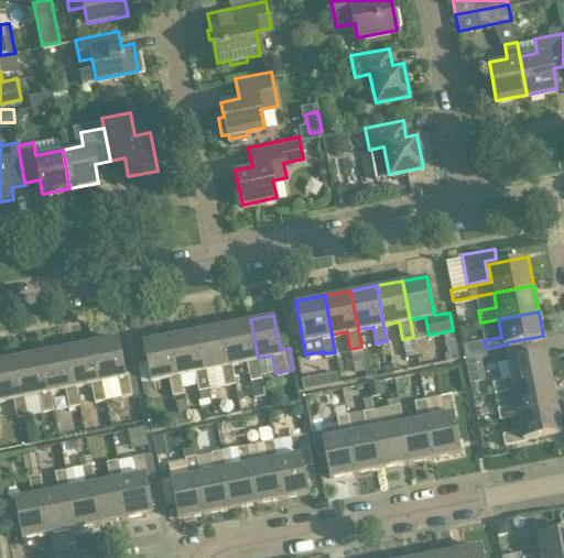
[(231,363),(247,360),(250,378),(261,375),(258,358),(250,319),(224,324),(231,363)]
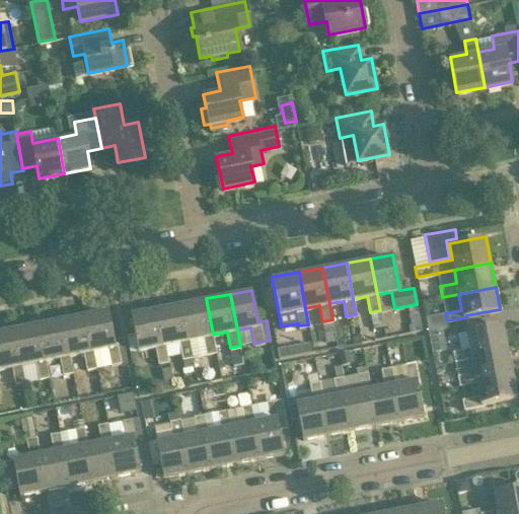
[(189,340),(204,337),(207,353),(216,351),(213,335),(206,298),(181,303),(189,340)]
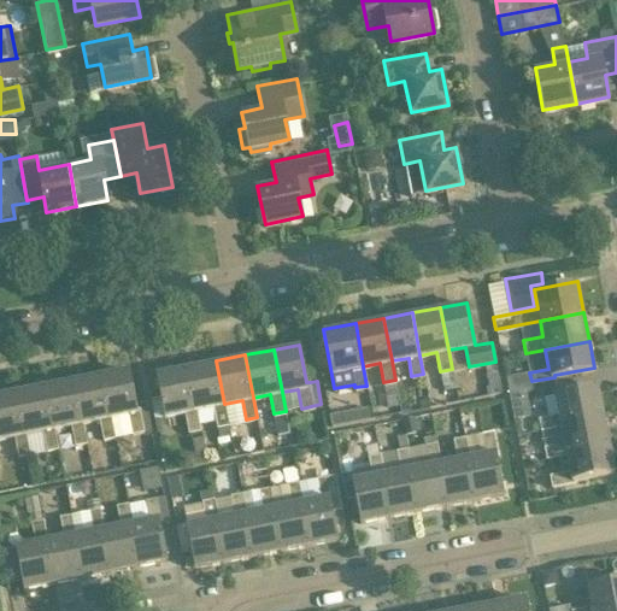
[(197,409),(212,405),(217,426),(228,423),(224,404),(216,360),(188,366),(197,409)]
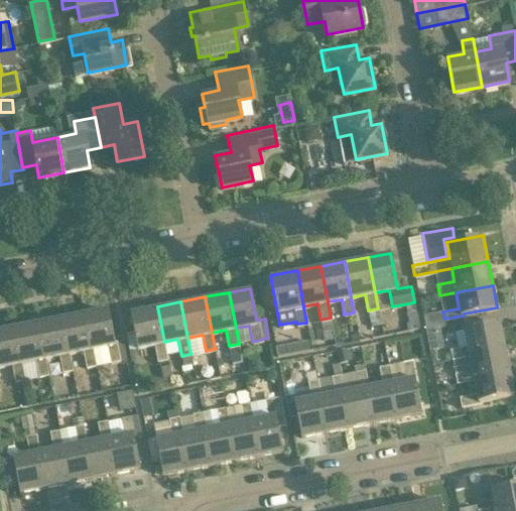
[(168,359),(164,342),(157,306),(130,311),(137,347),(154,344),(157,361),(168,359)]
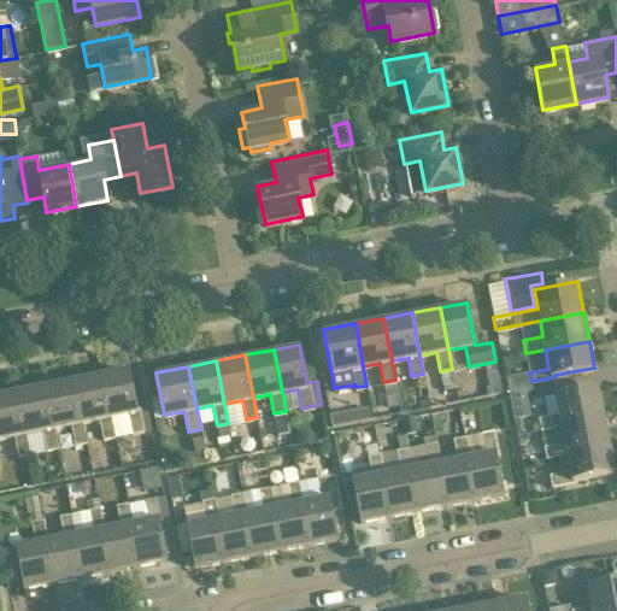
[(112,416),(128,412),(131,432),(144,429),(140,405),(136,406),(129,368),(104,374),(112,416)]
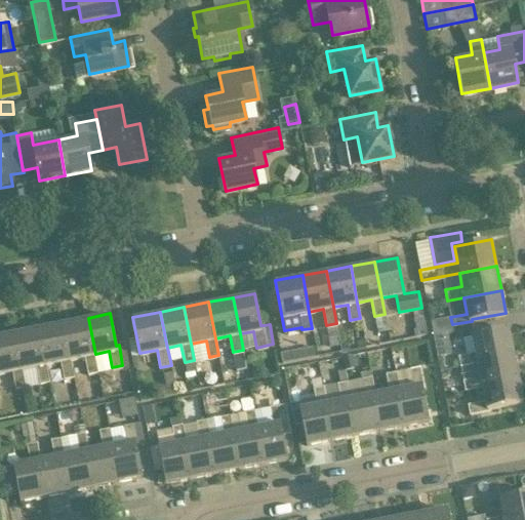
[(88,318),(63,322),(73,374),(74,374),(71,360),(84,358),(87,372),(98,370),(95,354),(88,318)]
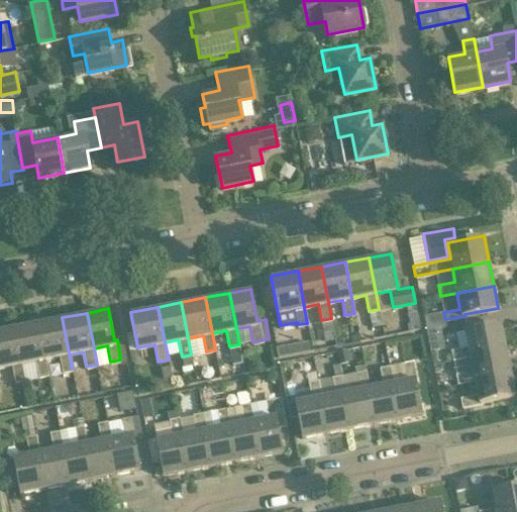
[(45,357),(60,354),(63,371),(72,369),(62,317),(38,322),(45,357)]
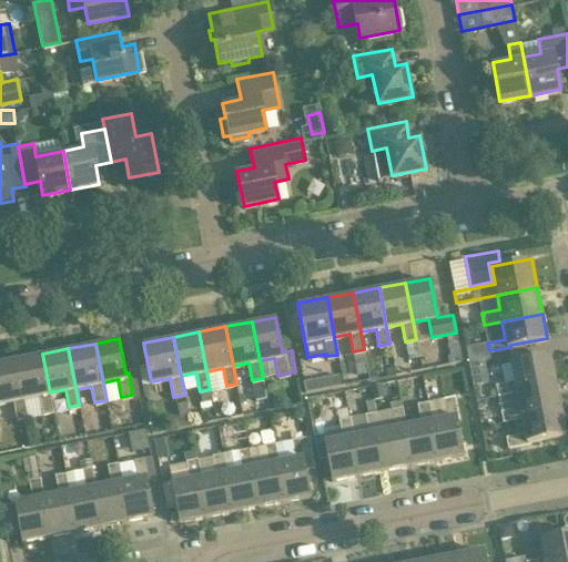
[(42,354),(17,358),(24,398),(39,395),(42,412),(44,411),(44,414),(53,411),(50,392),(42,354)]
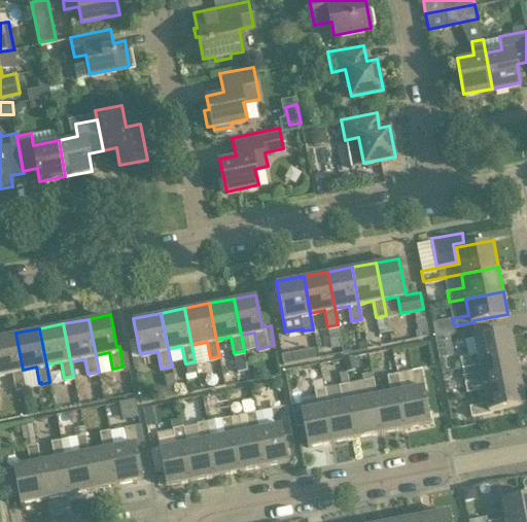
[(461,366),(479,362),(516,355),(510,328),(473,336),(477,351),(459,355),(461,366)]
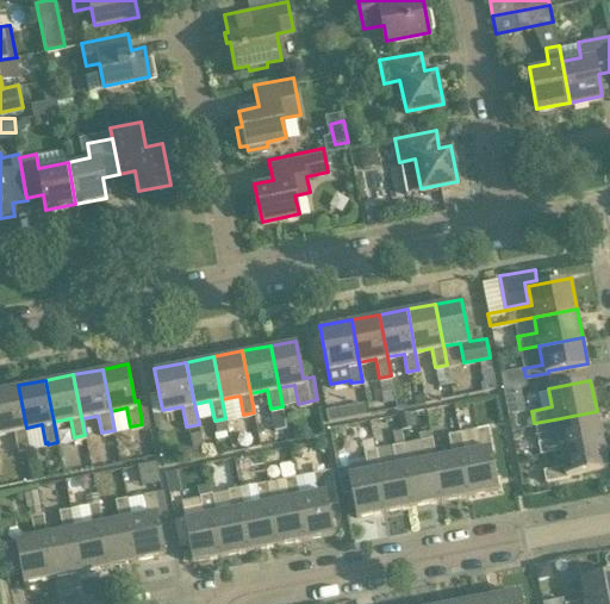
[(30,447),(26,428),(18,385),(0,388),(0,431),(14,430),(18,449),(30,447)]
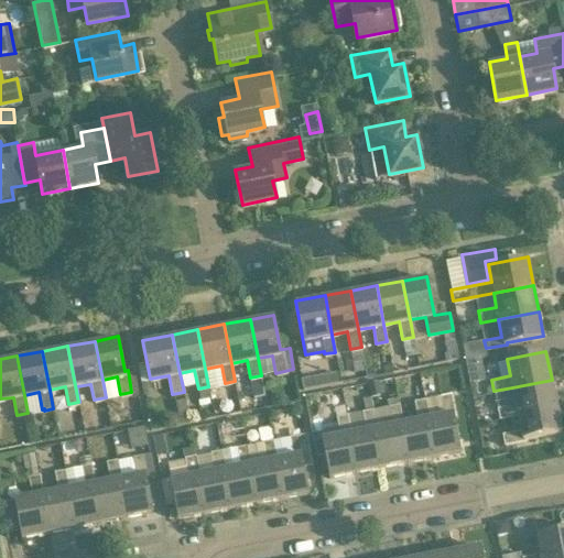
[(301,375),(303,386),(338,380),(336,369),(301,375)]
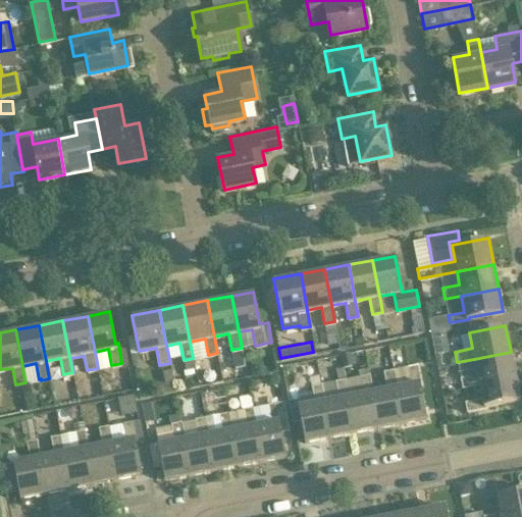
[(474,359),(477,372),(460,375),(462,385),(479,382),(515,375),(511,352),(474,359)]
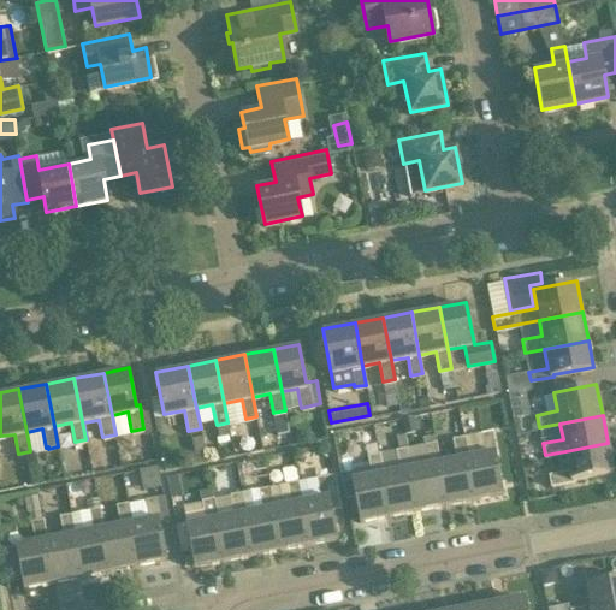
[(468,456),(475,497),(503,492),(496,452),(497,451),(493,428),(465,434),(468,456)]
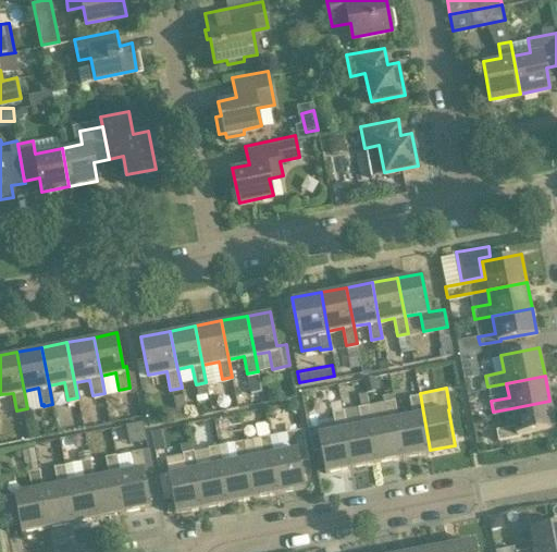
[(412,414),(398,417),(405,454),(430,450),(423,413),(420,393),(409,394),(412,414)]
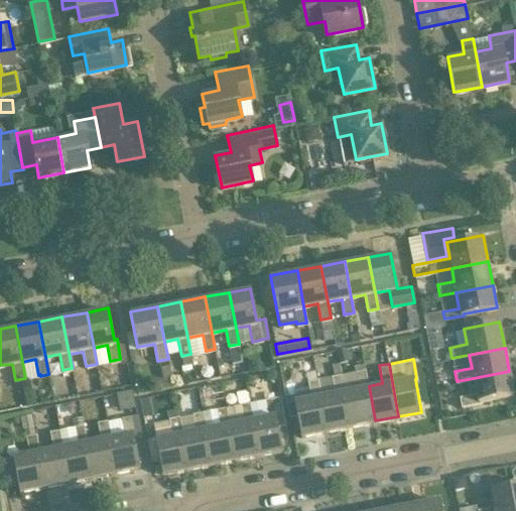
[(352,425),(375,420),(369,386),(365,368),(356,370),(342,372),(345,390),(352,425)]
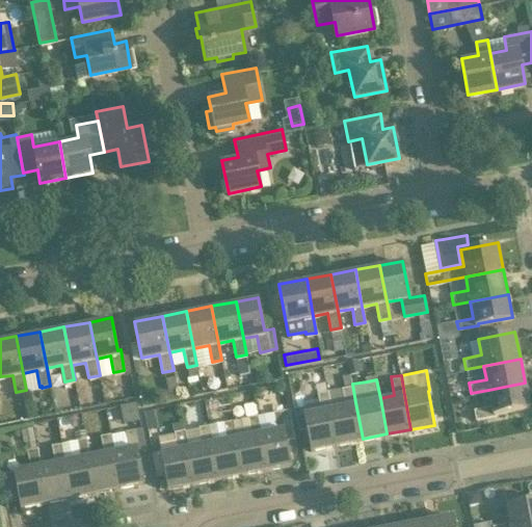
[(488,390),(490,403),(473,407),(475,417),(530,406),(525,383),(488,390)]
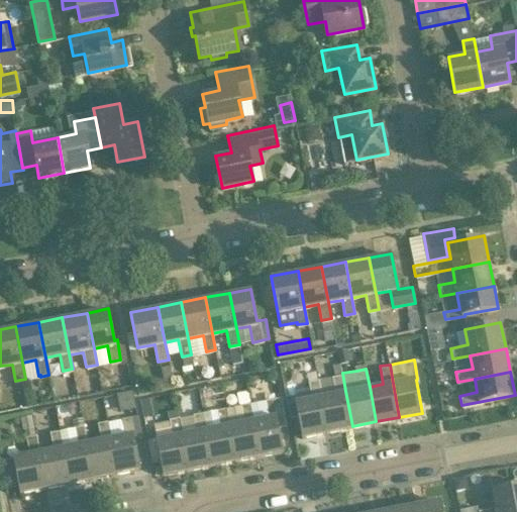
[(335,393),(321,396),(328,430),(352,426),(345,391),(342,373),(332,375),(335,393)]
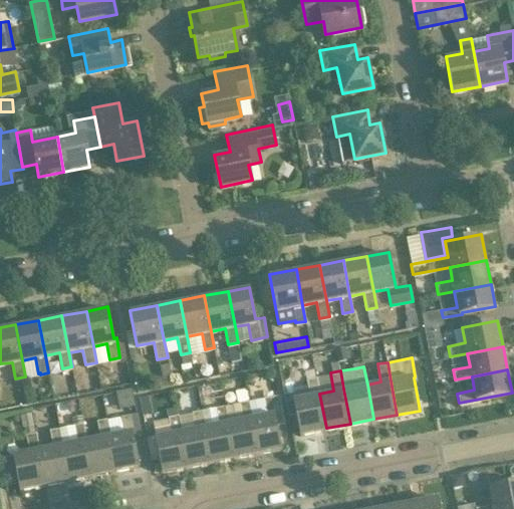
[(306,377),(310,396),(293,399),(300,433),(326,428),(319,394),(316,375),(306,377)]
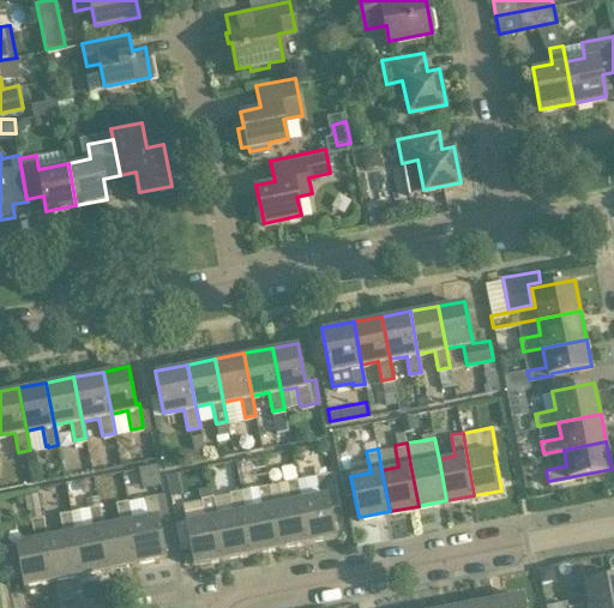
[(301,498),(309,541),(336,535),(330,506),(339,504),(332,470),(314,474),(318,495),(301,498)]
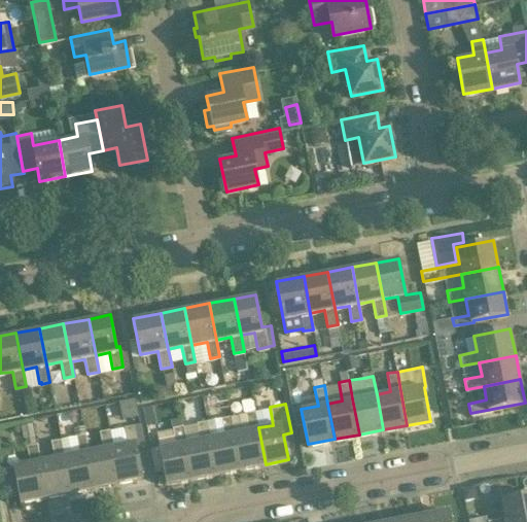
[(249,429),(235,432),(242,468),(266,464),(258,427),(255,410),(245,411),(249,429)]
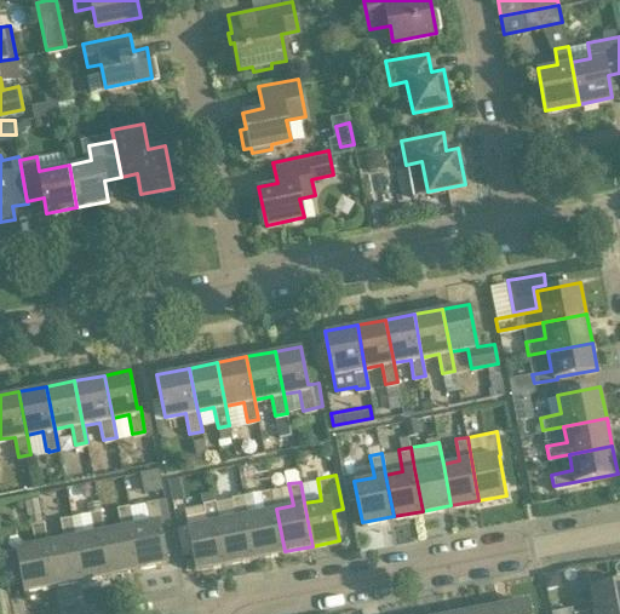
[(264,511),(248,515),(257,557),(285,551),(276,509),(271,487),(259,489),(264,511)]
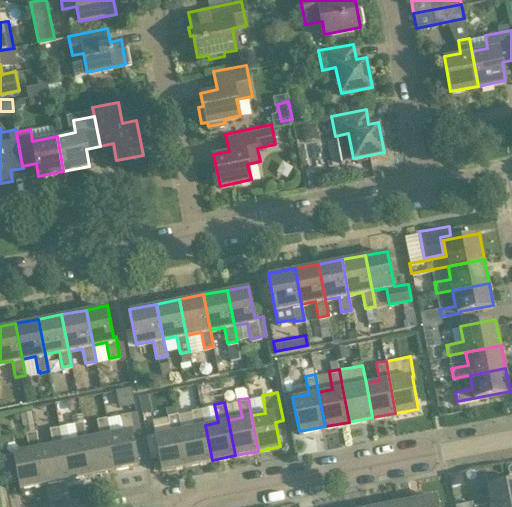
[(194,427),(181,429),(188,465),(212,460),(205,425),(201,407),(191,409),(194,427)]
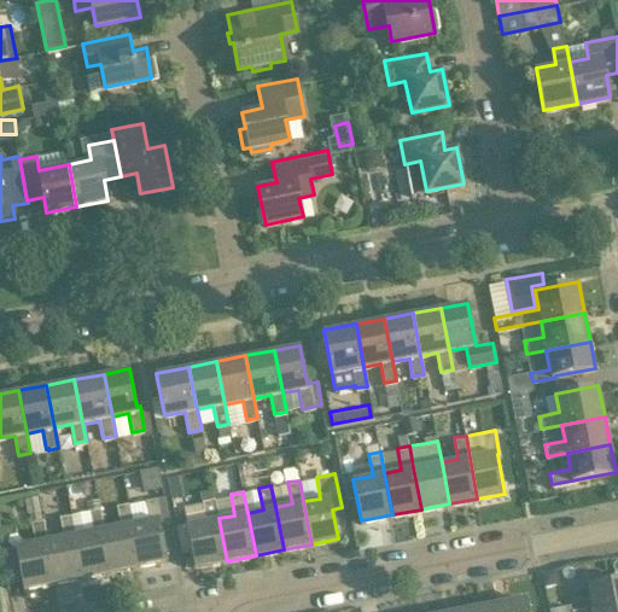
[(149,518),(133,520),(141,564),(167,559),(159,520),(162,519),(157,495),(145,497),(149,518)]
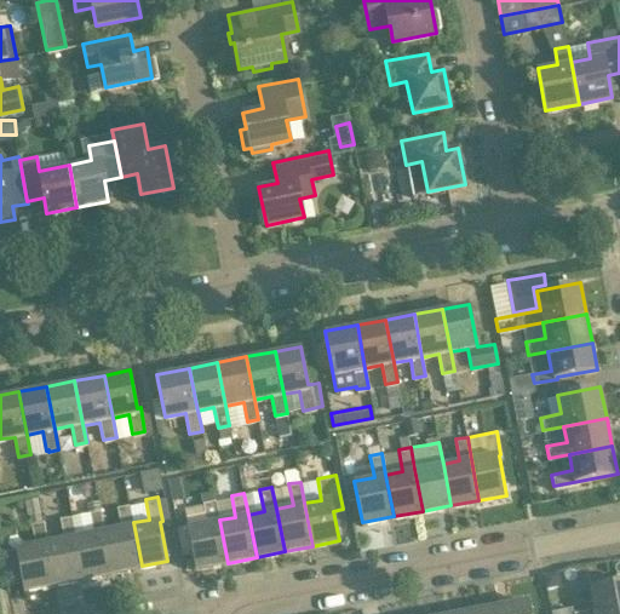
[(195,569),(228,563),(219,520),(214,498),(182,505),(195,569)]
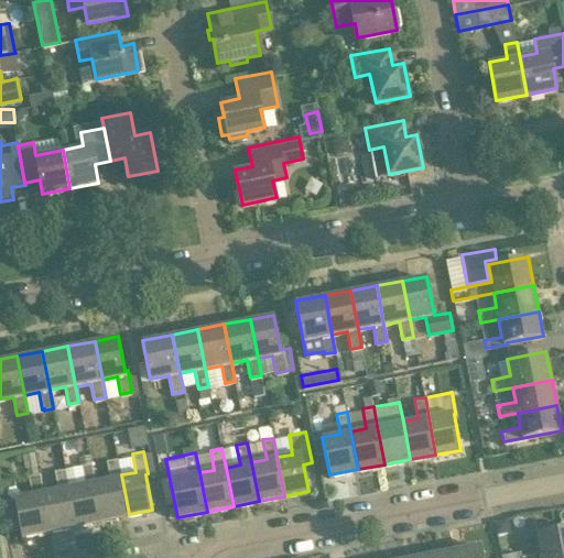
[(109,477),(95,480),(102,520),(129,514),(121,474),(118,457),(106,459),(109,477)]
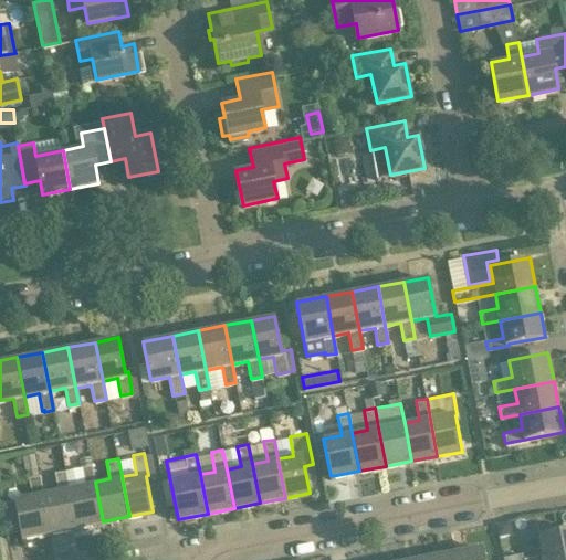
[(77,526),(103,521),(95,482),(92,464),(66,468),(70,486),(77,526)]
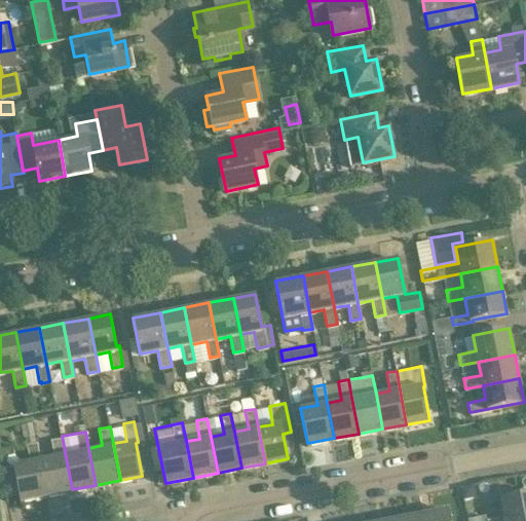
[(25,435),(29,459),(12,462),(20,499),(47,494),(40,457),(35,434),(25,435)]
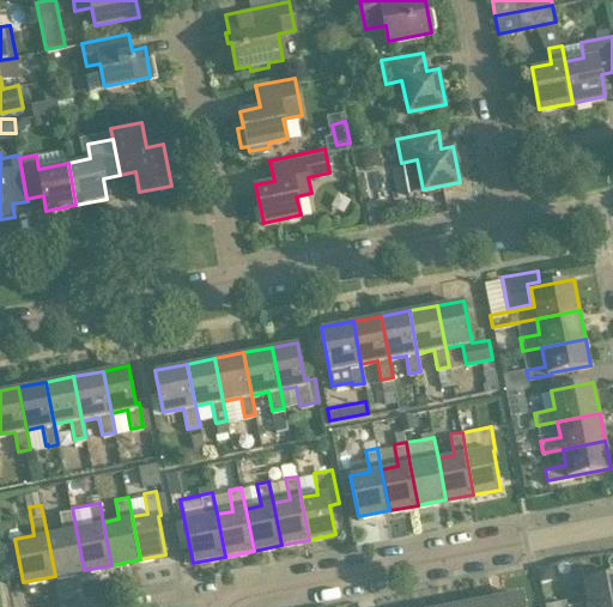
[(62,529),(47,533),(55,576),(84,570),(76,527),(72,508),(59,510),(62,529)]
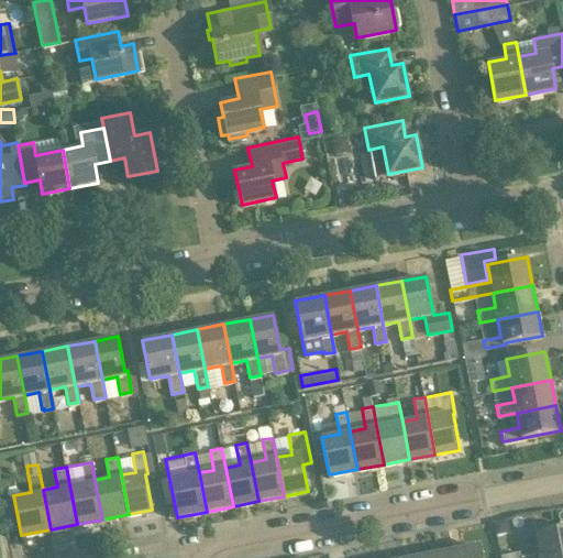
[(521,557),(558,557),(562,557),(562,527),(537,533),(540,550),(520,555),(521,557)]
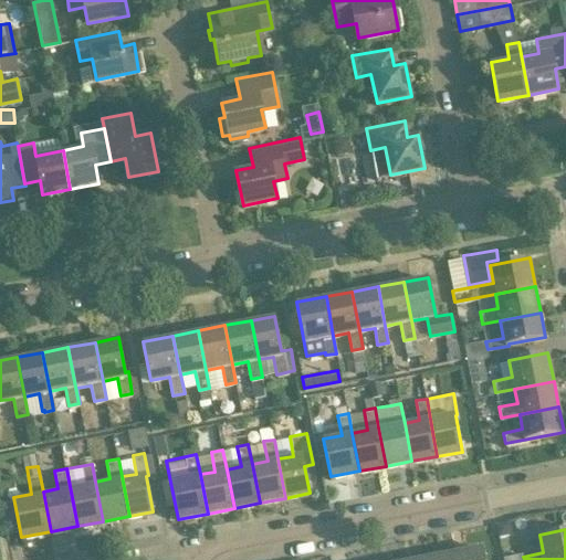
[(485,559),(483,547),(452,552),(453,559),(485,559)]
